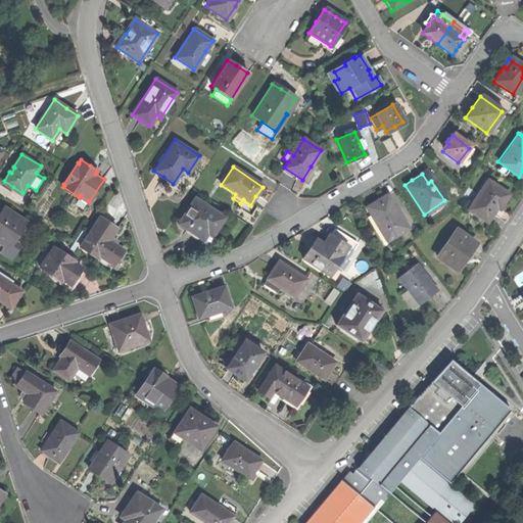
[(466,210),(485,223),(494,208),(497,209),(501,205),(508,195),(485,181),(472,201),(466,210)]
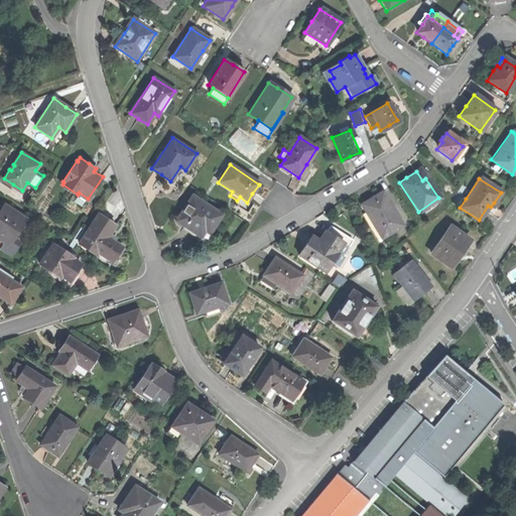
[(357,206),(376,238),(400,225),(388,205),(387,206),(379,192),(371,197),(370,196),(366,199),(361,201),(362,203),(357,206)]
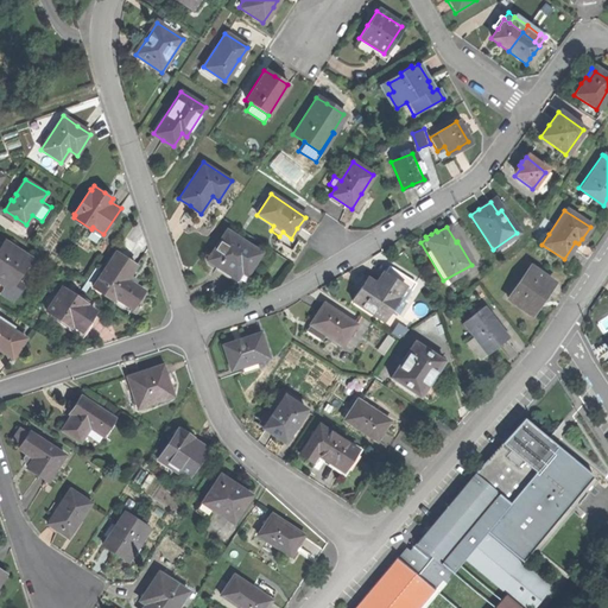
[(226,232),(207,261),(220,270),(234,279),(246,261),(252,265),(259,253),(226,232)]
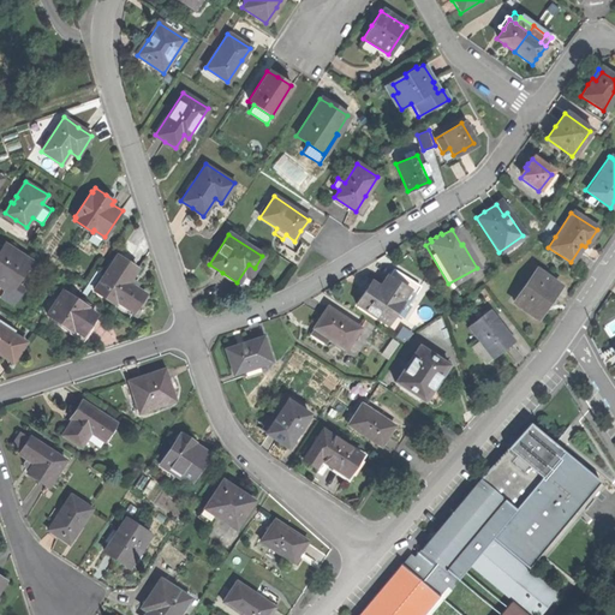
[(544,245),(548,248),(555,237),(551,234),(544,245)]
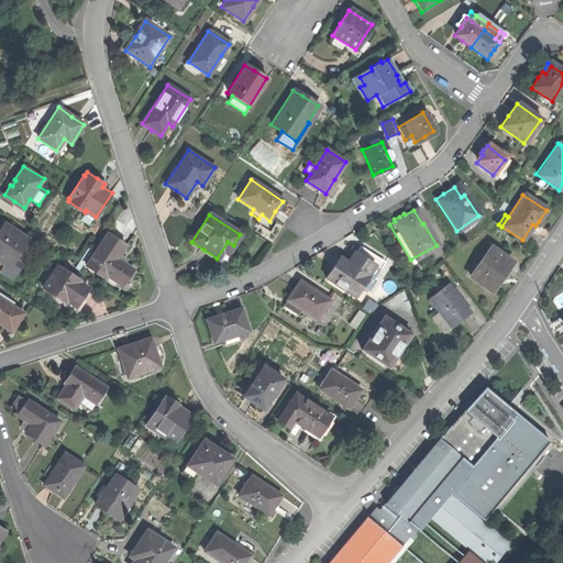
[(0,258),(10,266),(29,239),(6,223),(0,232),(0,233),(1,235),(0,236),(0,258)]
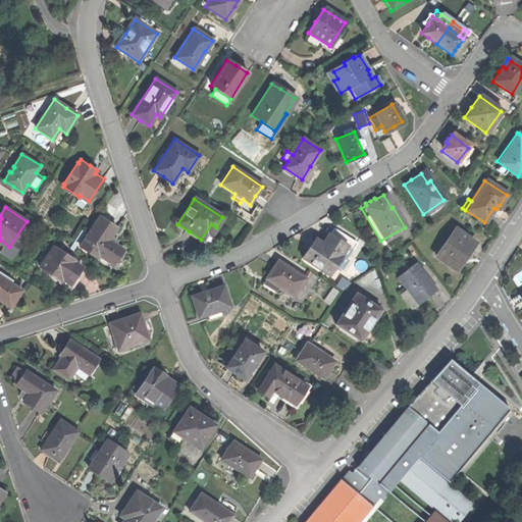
[(82,244),(113,265),(123,250),(108,240),(116,228),(109,222),(100,217),(82,244)]
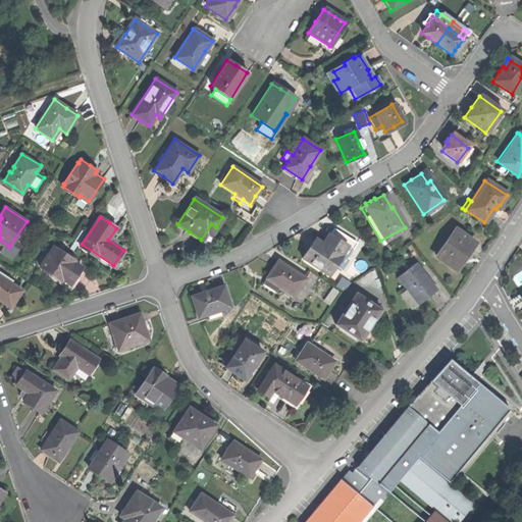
[(434,256),(455,270),(464,258),(474,243),(454,228),(434,256)]
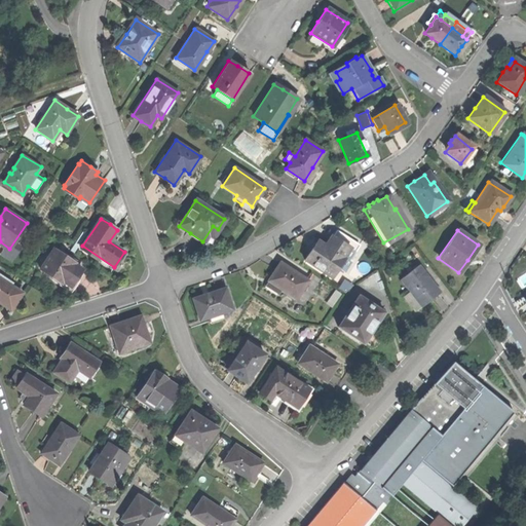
[(304,261),(332,277),(337,269),(344,273),(350,263),(348,262),(359,246),(335,231),(332,237),(330,236),(328,241),(325,246),(316,241),(304,261)]
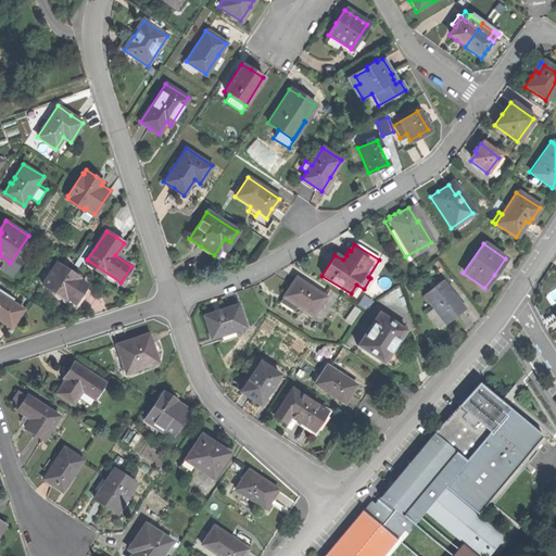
[(67,295),(76,301),(81,293),(87,285),(77,278),(78,277),(57,263),(43,283),(65,298),(67,295)]
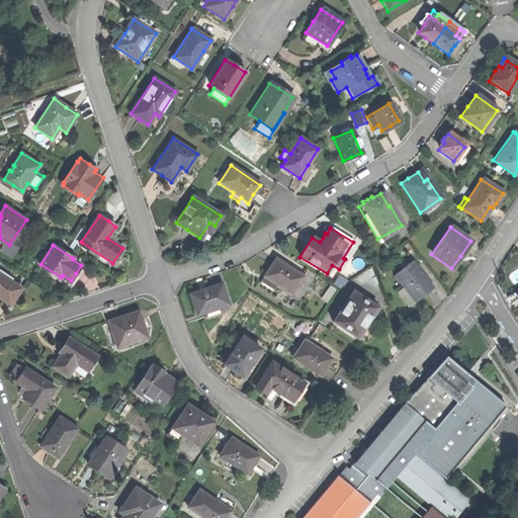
[(277,285),(291,294),(303,277),(275,259),(270,268),(264,276),(277,285)]
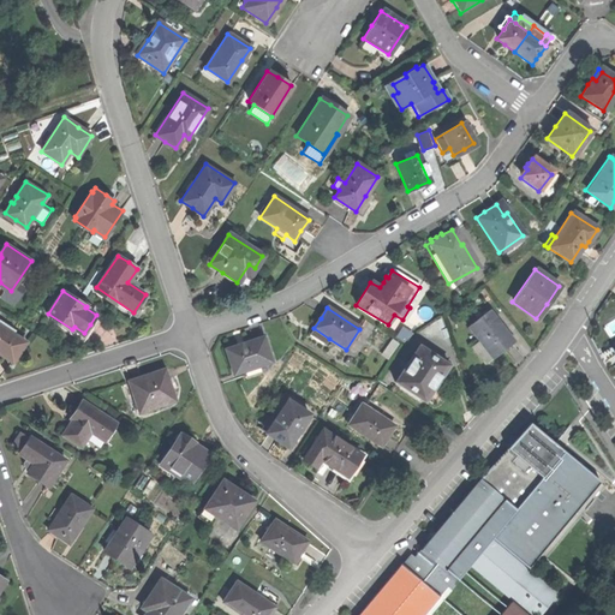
[(478,340),(493,358),(502,350),(512,342),(487,310),(465,328),(477,341),(478,340)]
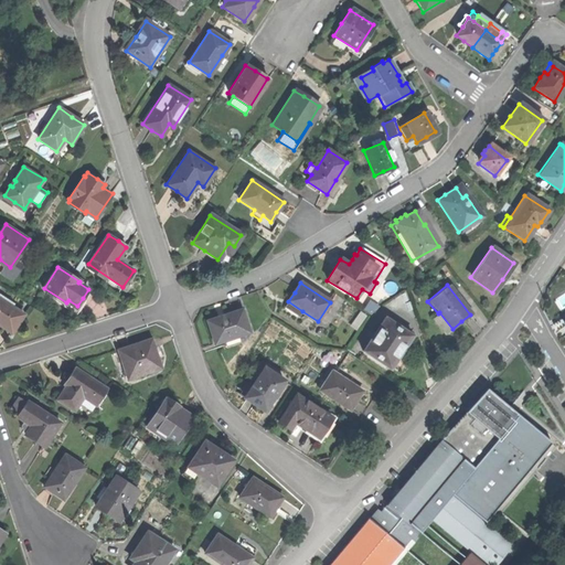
[(0,323),(11,331),(23,312),(12,306),(14,302),(0,292),(0,323)]
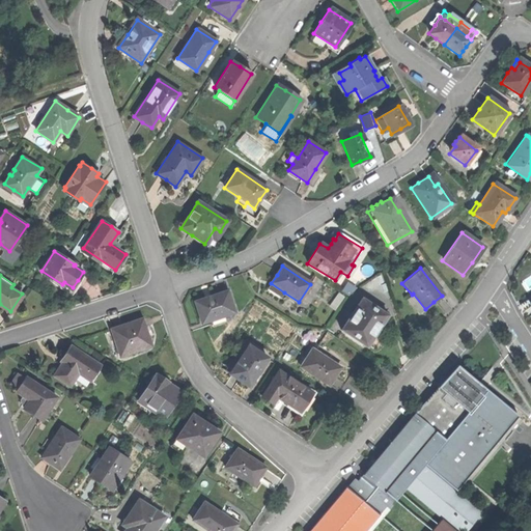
[(281,297),(284,292),(271,283),(268,287),(281,297)]
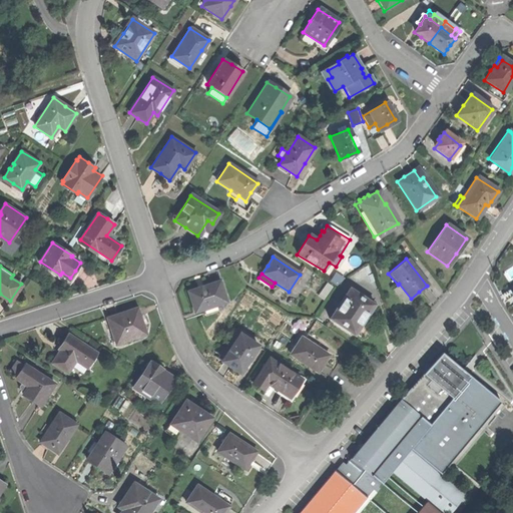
[(188,291),(194,311),(224,302),(218,282),(202,286),(188,291)]
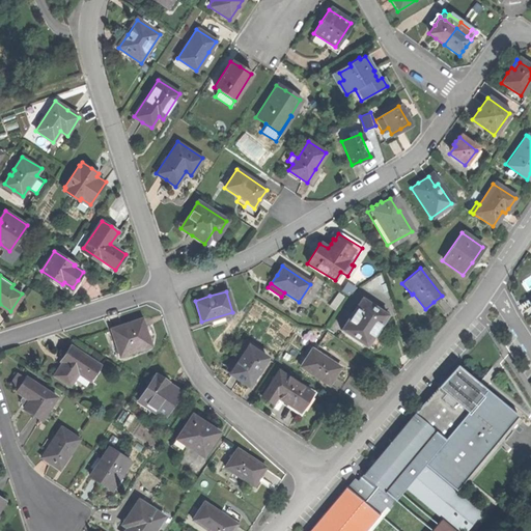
[(361,300),(341,331),(367,347),(368,345),(373,348),(381,337),(388,325),(388,318),(386,317),(387,316),(361,300)]
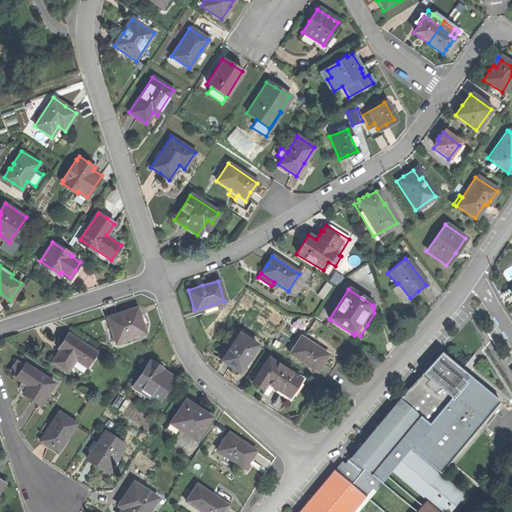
[(108,318),(115,338),(145,327),(141,317),(138,307),(108,318)]
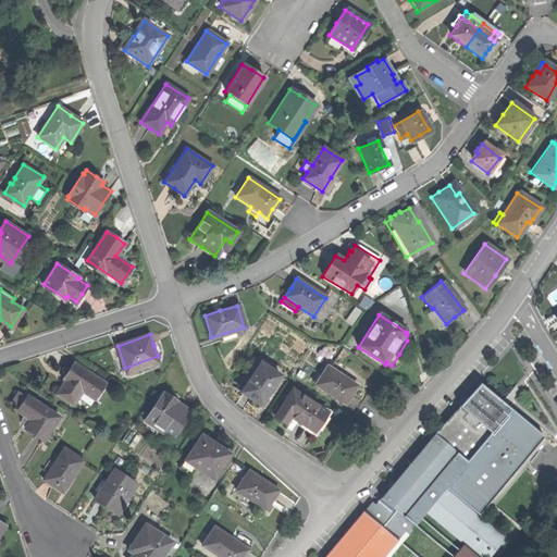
[(58,395),(74,405),(83,392),(96,399),(106,383),(74,363),(69,371),(63,380),(66,381),(58,395)]
